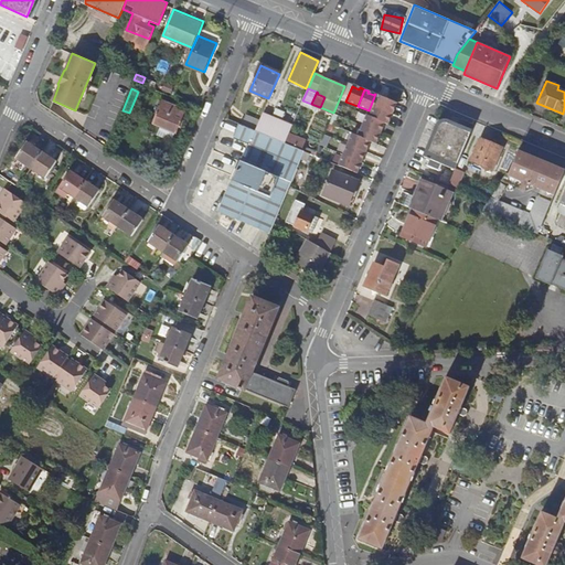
[(395,102),(375,94),(371,105),(393,114),(394,109),(392,109),(395,102)]
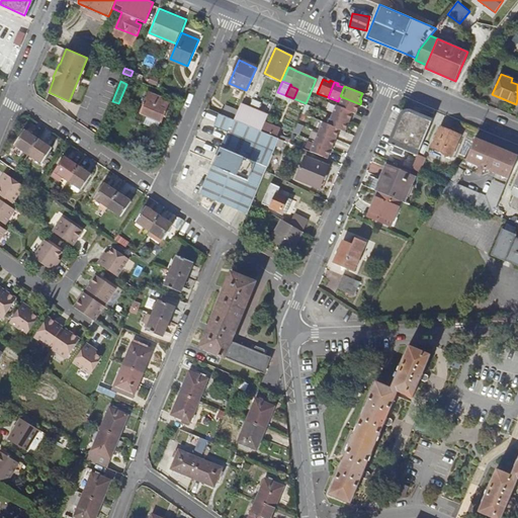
[(141,112),(161,121),(169,101),(149,93),(141,112)]
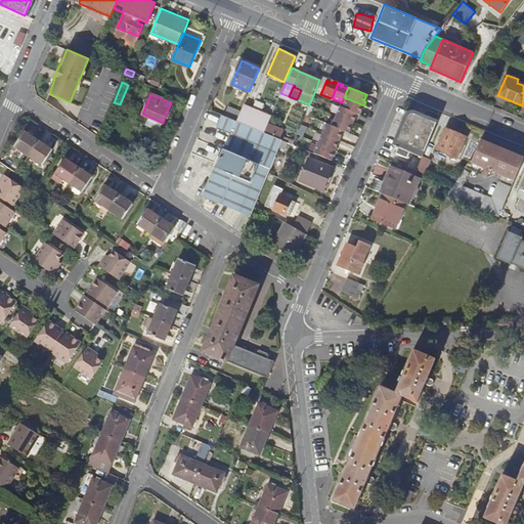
[(340,106),(355,113),(357,107),(362,108),(364,105),(344,97),(342,102),(340,106)]
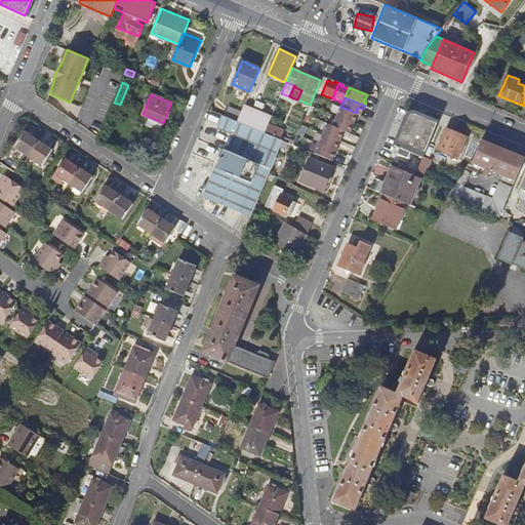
[(241,112),(238,121),(265,132),(271,116),(244,105),(241,112)]
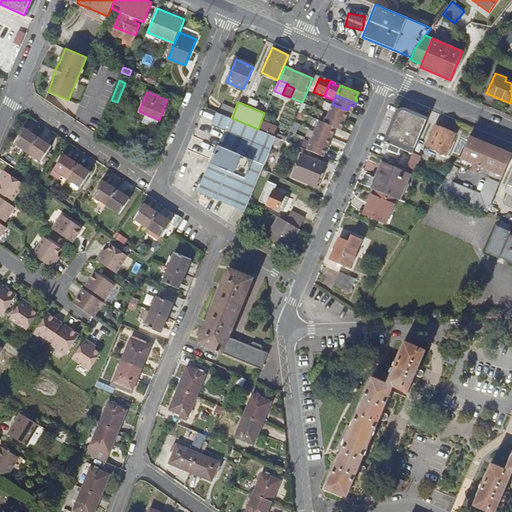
[(219,112),(232,118),(235,109),(222,103),(219,112)]
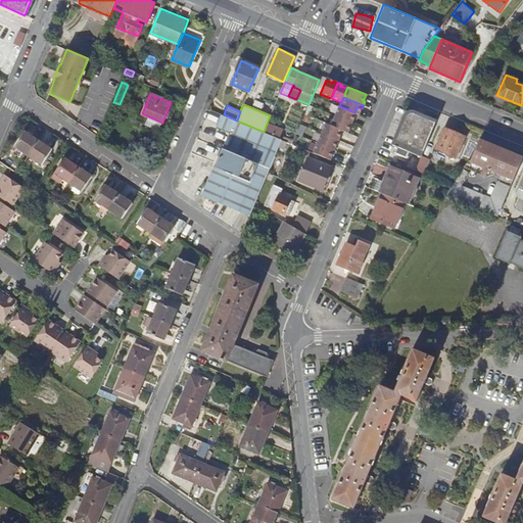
[(335,116),(352,124),(353,120),(352,119),(354,112),(339,106),(335,116)]
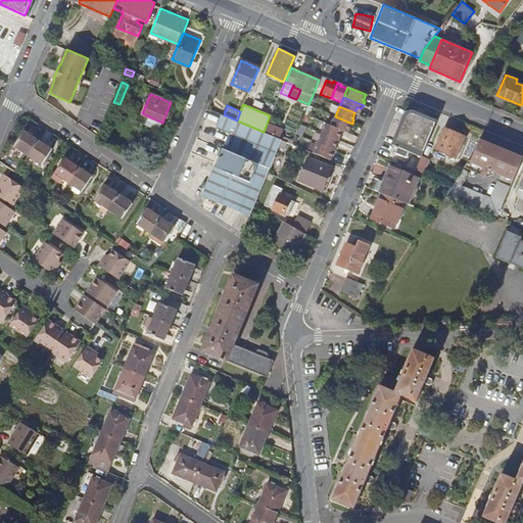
[(223,140),(225,141),(222,148),(270,169),(282,140),(264,132),(237,121),(224,114),(221,113),(216,126),(227,131),(223,140)]
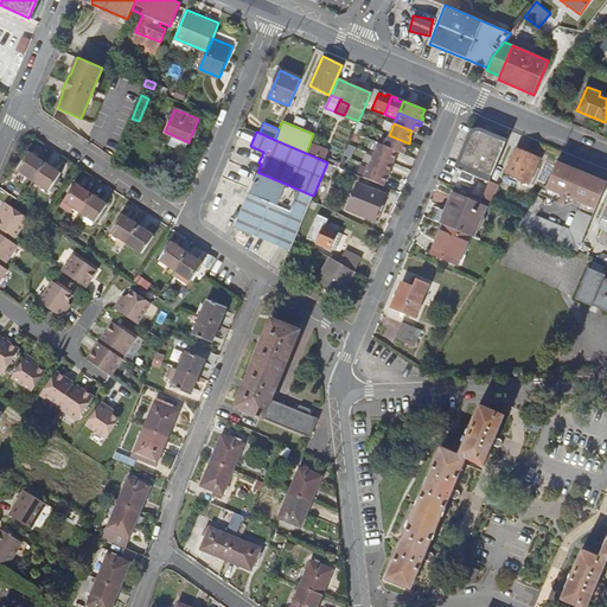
[(490,181),(506,142),(492,136),(480,132),(479,132),(475,132),(473,133),(472,135),(458,168),(459,170),(461,171),(490,183),(490,181)]
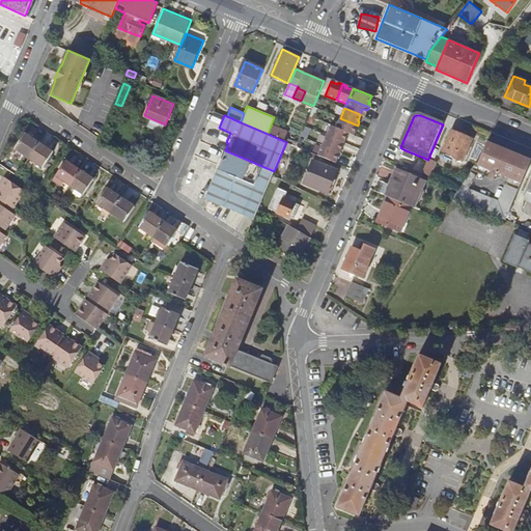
[(340,118),(336,128),(348,133),(353,134),(355,128),(356,129),(358,126),(340,118)]
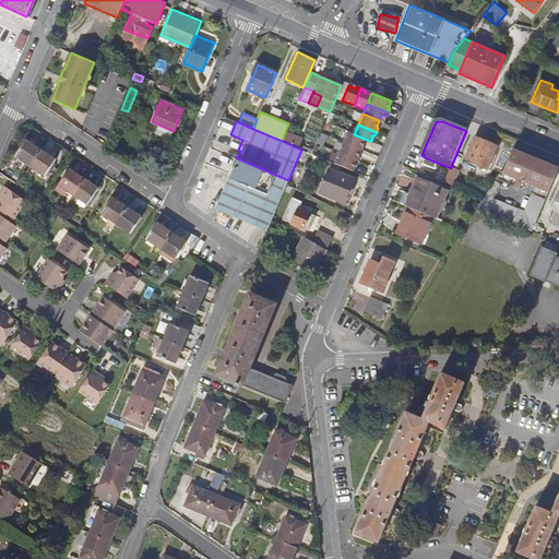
[(348,132),(344,143),(360,150),(363,143),(365,144),(367,140),(354,134),(348,132)]
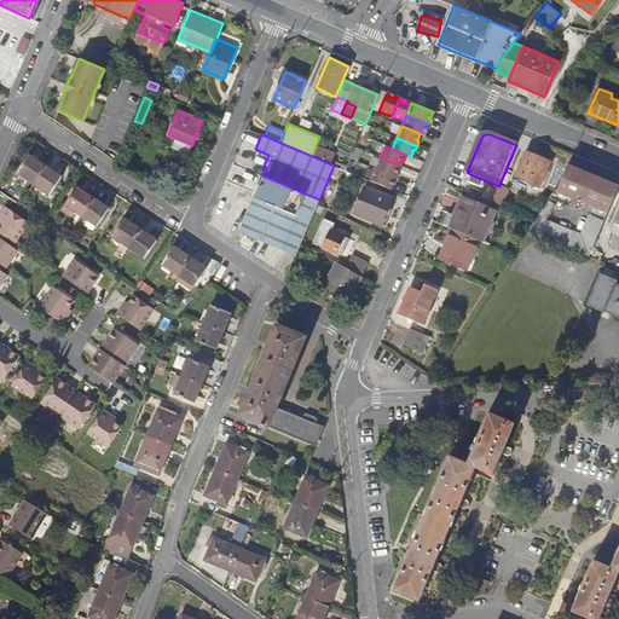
[(550,161),(526,151),(519,168),(515,177),(539,186),(550,161)]
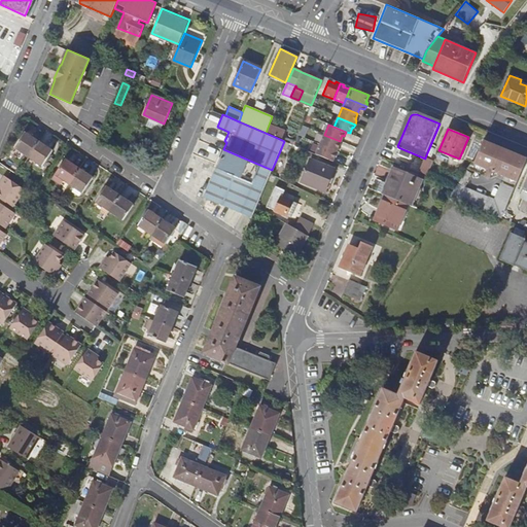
[(15,147),(29,156),(39,142),(25,133),(15,147)]
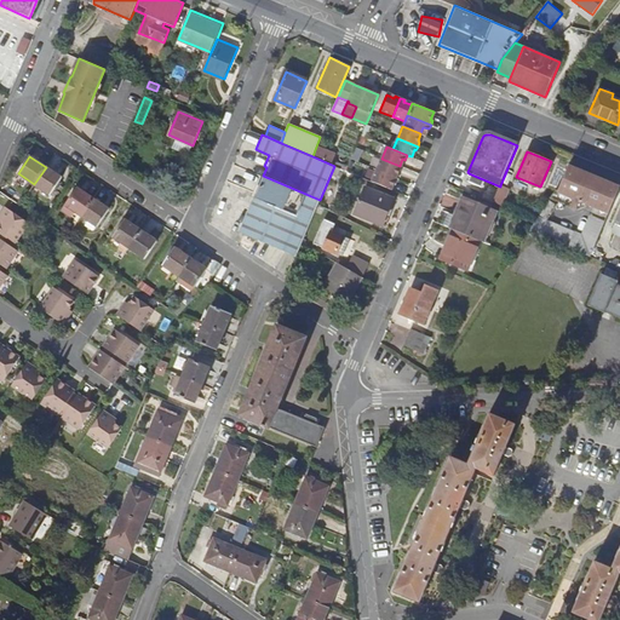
[(382,159),(377,170),(397,178),(399,174),(396,173),(400,166),(382,159)]
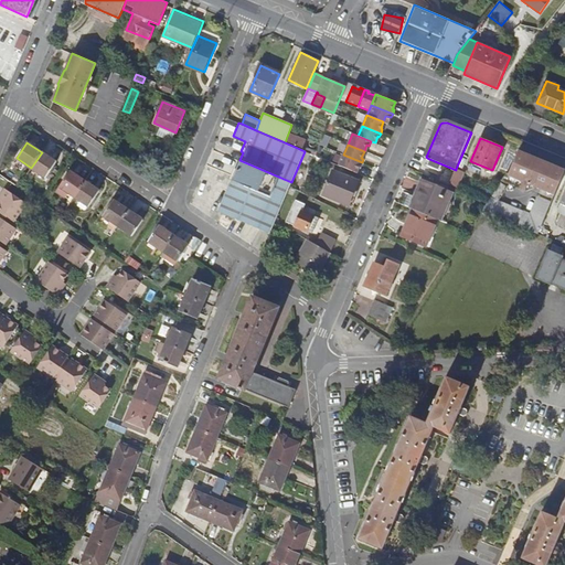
[(482,211),(537,234),(564,171),(518,151),(509,172),(505,176),(508,174),(520,180),(524,181),(528,183),(541,189),(540,190),(530,214),(491,198),(489,201),(482,211)]
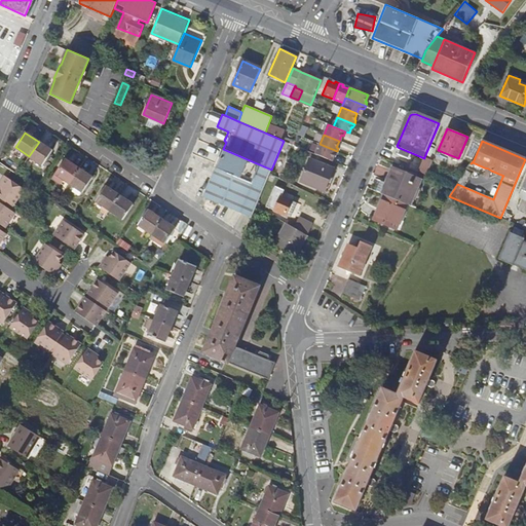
[(39,142),(29,156),(42,164),(52,150),(39,142)]
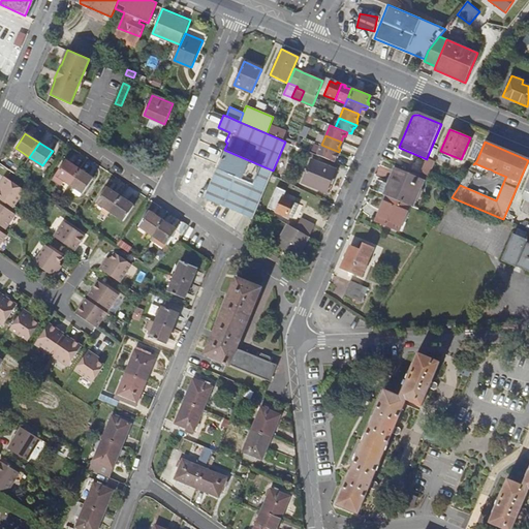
[(321,145),(317,155),(333,161),(336,155),(337,156),(339,152),(321,145)]
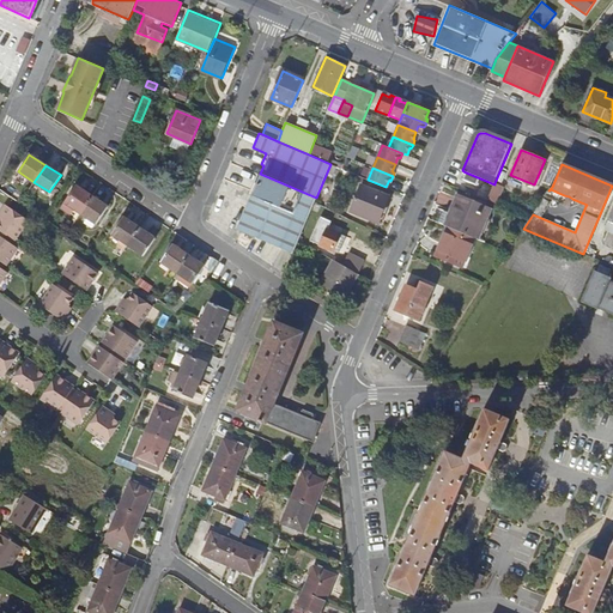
[(316,198),(260,174),(252,195),(307,219),(316,198)]
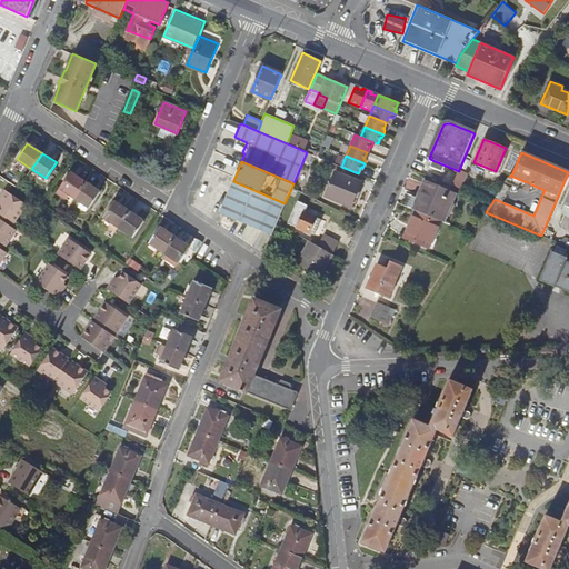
[(459,171),(452,186),(461,189),(467,173),(459,170),(459,171)]
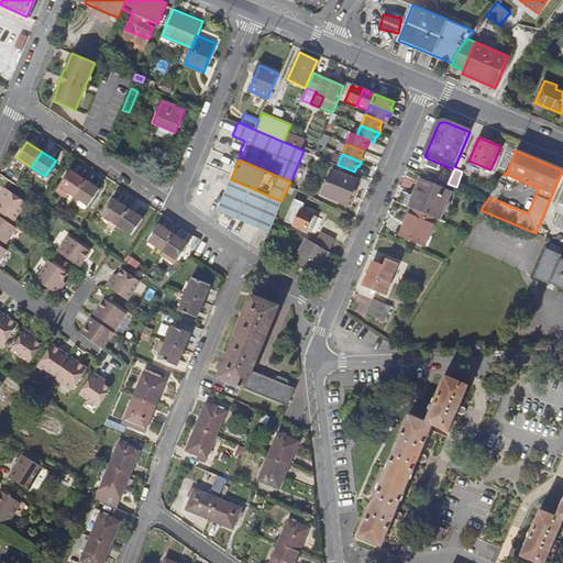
[(74,196),(85,180),(69,170),(59,186),(74,196)]
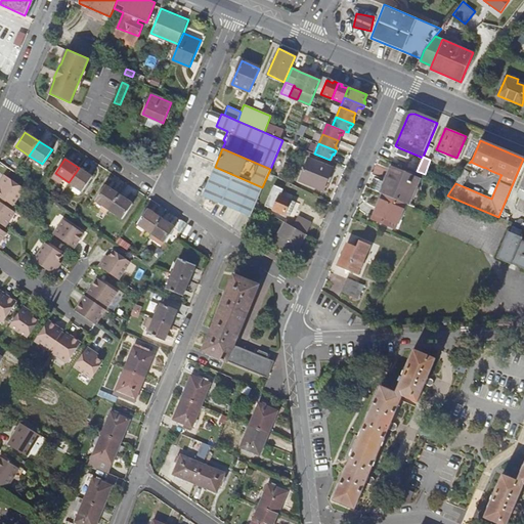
[(300,180),(323,190),(332,168),(309,159),(300,180)]
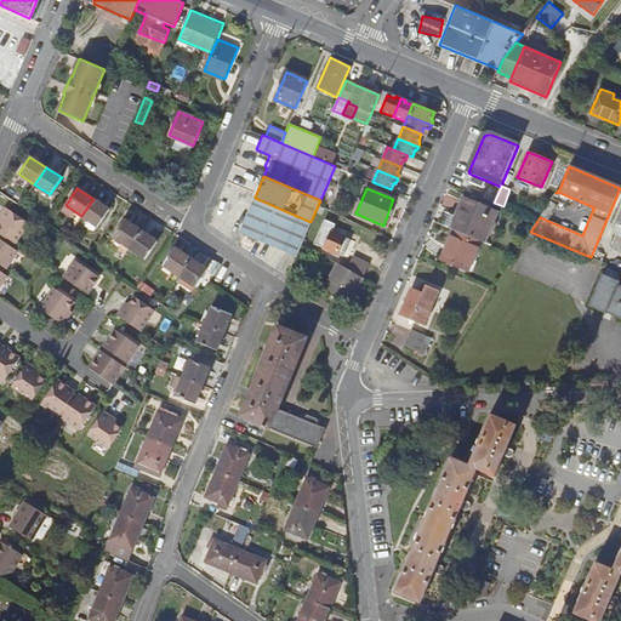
[(556,193),(551,201),(576,211),(580,201),(576,199),(575,203),(570,200),(571,198),(558,192),(556,193)]
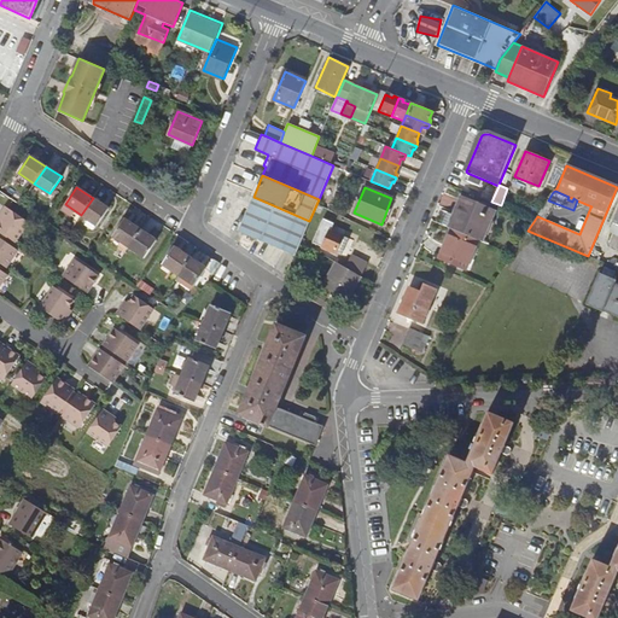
[(309,221),(254,197),(239,231),(295,255),(309,221)]
